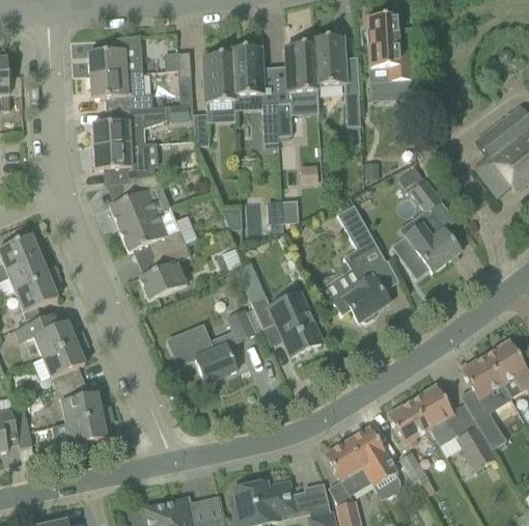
[(411,50),(398,51),(396,16),(367,18),(370,68),(391,67),(391,80),(413,79),(411,50)]
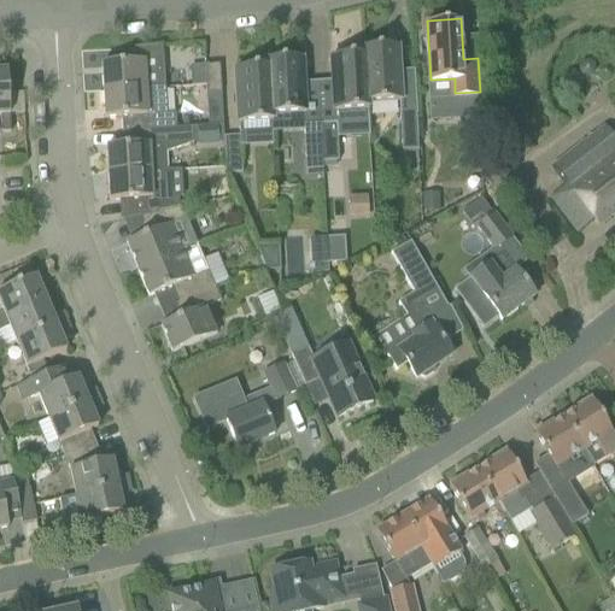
[(105,87),(167,84),(164,41),(135,42),(135,52),(136,58),(103,59),(105,87)]
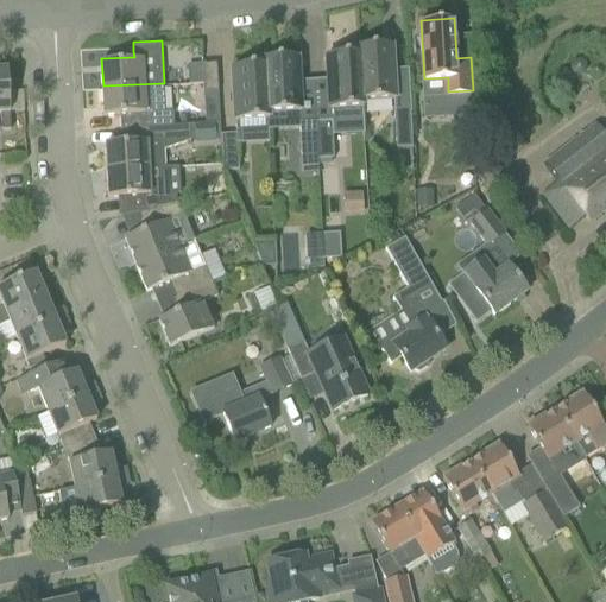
[(393,42),(360,44),(364,103),(367,103),(367,96),(396,96),(393,42)]
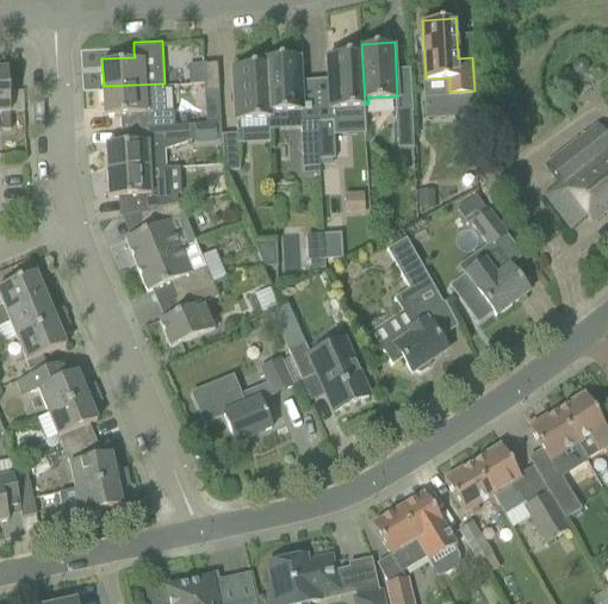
[(332,105),(365,104),(361,44),(360,44),(361,50),(357,50),(353,48),(342,48),(339,51),(328,53),(332,105)]
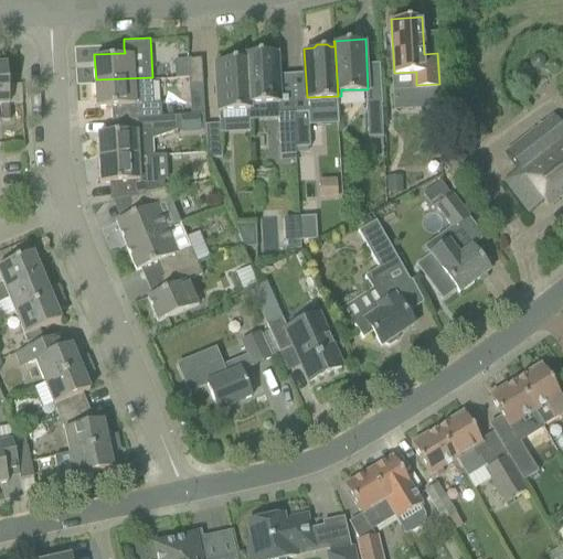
[(250,107),(251,117),(252,117),(252,116),(251,116),(251,108),(251,101),(267,100),(267,107),(280,106),(277,50),(246,52),(250,107)]
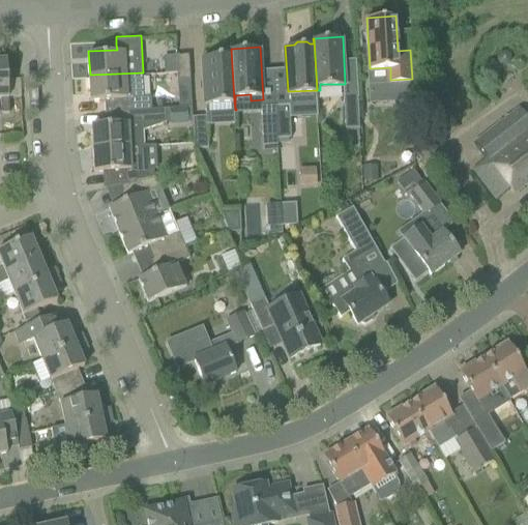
[(205,103),(234,100),(231,49),(231,54),(228,54),(224,51),(215,52),(211,55),(203,56),(205,103)]
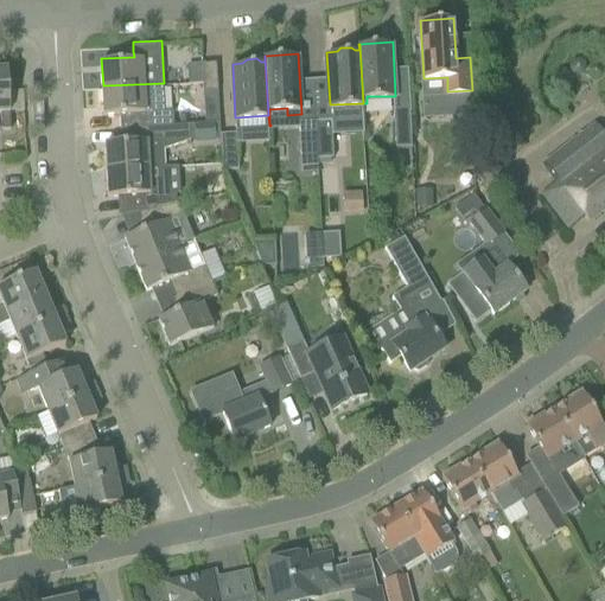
[(220,88),(220,82),(217,58),(203,59),(205,89),(220,88)]
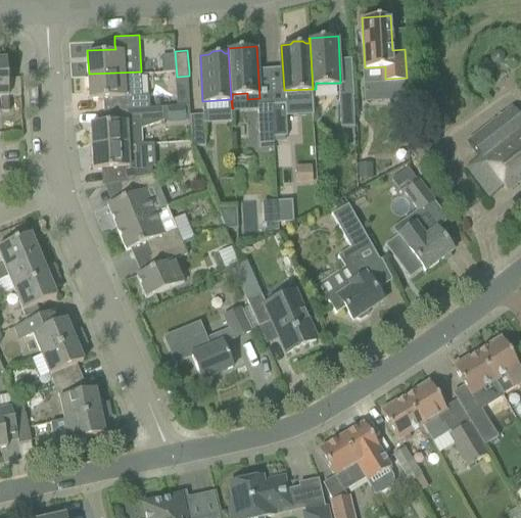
[(1,108),(2,108),(10,107),(7,56),(0,56),(0,94),(1,94),(1,108)]
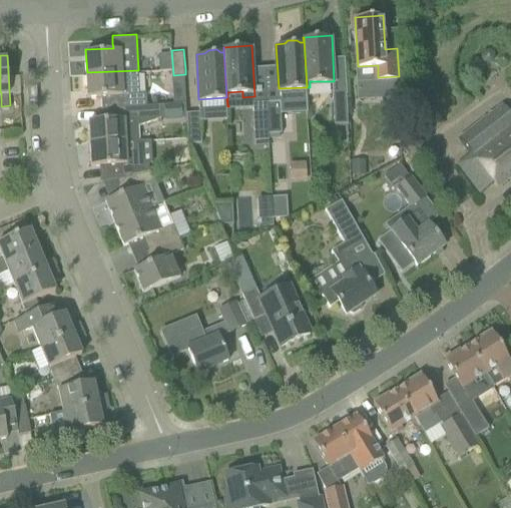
[(102,93),(102,106),(130,104),(148,103),(147,90),(140,90),(138,70),(87,72),(88,94),(102,93)]
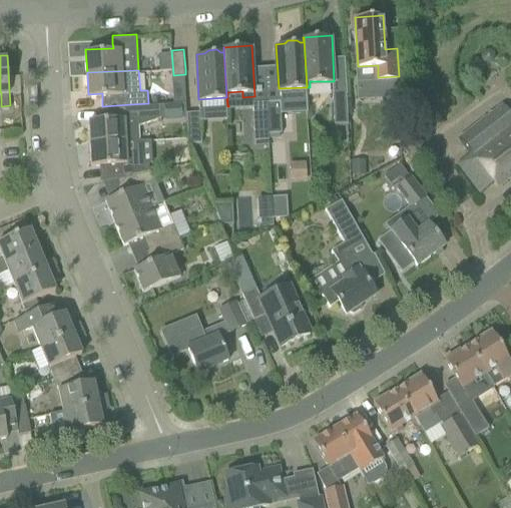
[(349,120),(348,110),(347,90),(334,91),(336,121),(349,120)]
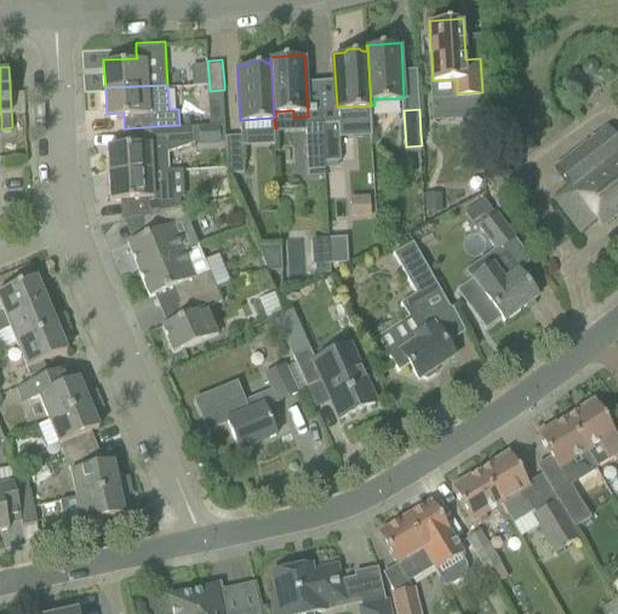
[(325,158),(324,120),(307,121),(309,166),(326,166),(325,158)]
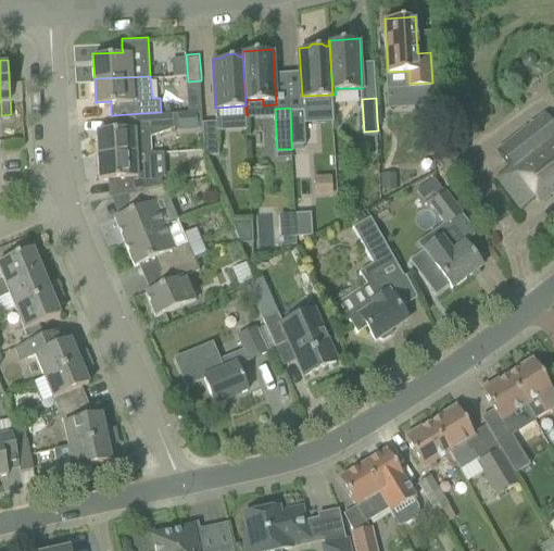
[(305,140),(304,108),(290,108),(291,141),(305,140)]
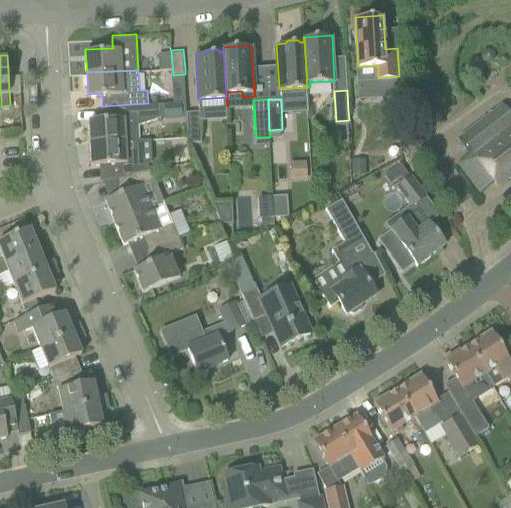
[(139,123),(161,114),(160,101),(148,103),(130,104),(102,106),(103,117),(89,118),(91,141),(126,139),(140,138),(139,123)]
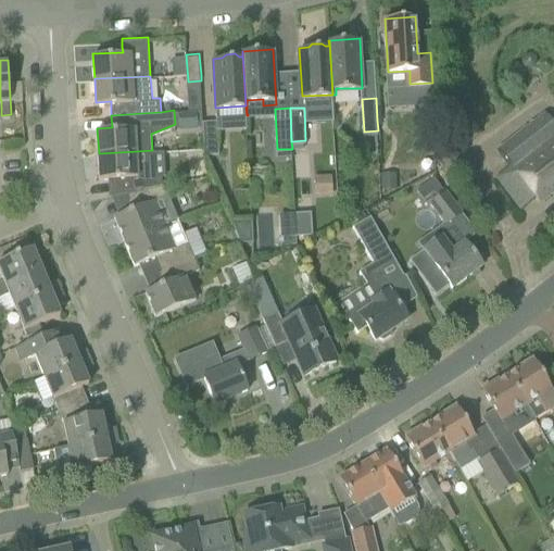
[(553,120),(546,111),(538,117),(499,147),(512,163),(495,175),(521,207),(536,195),(540,199),(553,189),(553,120)]
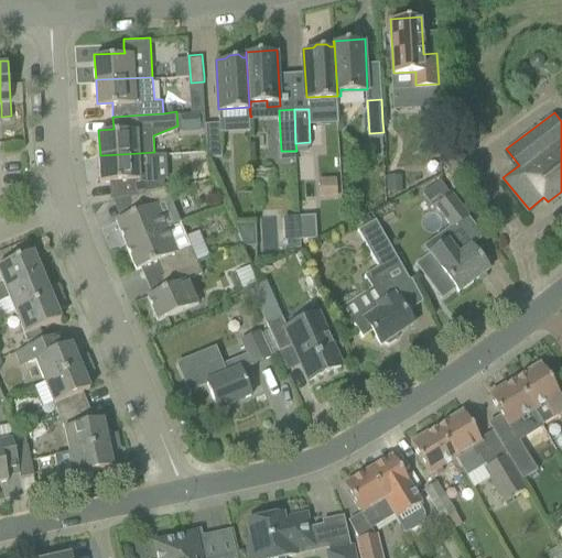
[(220,120),(206,121),(206,124),(208,154),(223,154),(220,120)]
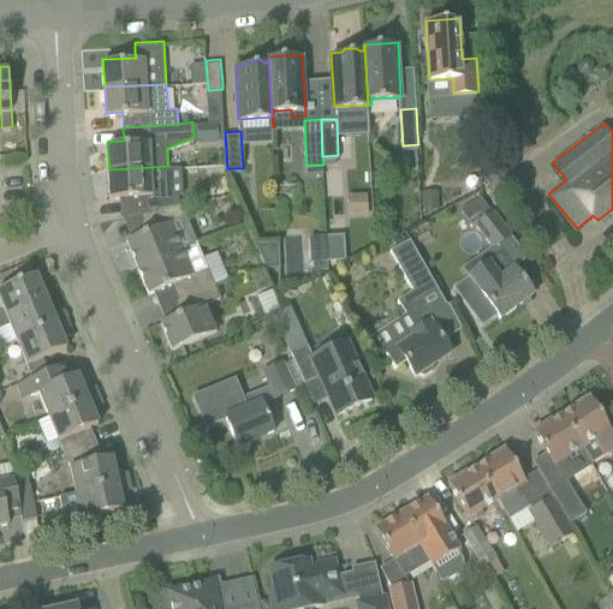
[(173,166),(168,166),(152,167),(109,169),(111,196),(128,195),(129,214),(148,210),(161,207),(180,202),(180,191),(174,192),(173,166)]
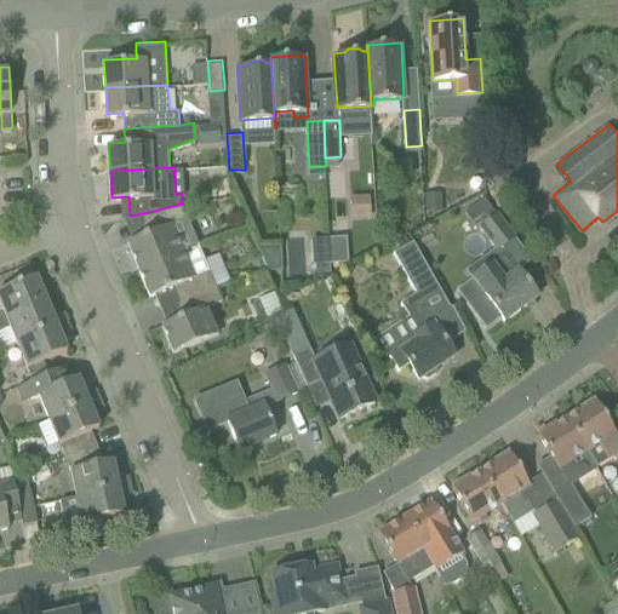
[(129,240),(139,267),(184,248),(173,222),(189,216),(184,204),(182,204),(162,208),(149,212),(155,228),(129,240)]
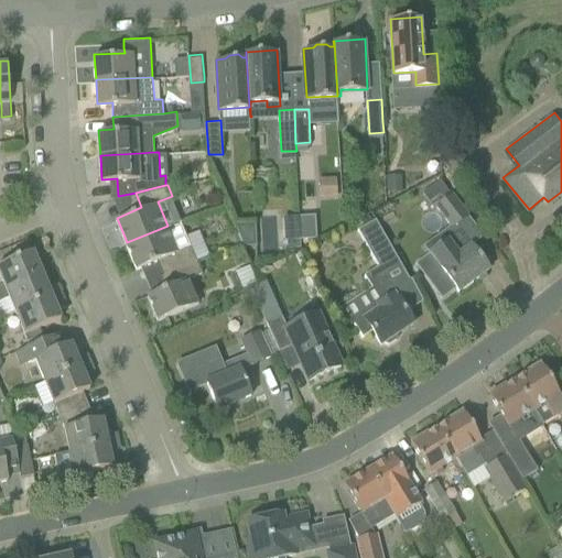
[(453,194),(440,205),(453,222),(454,223),(468,212),(453,194)]
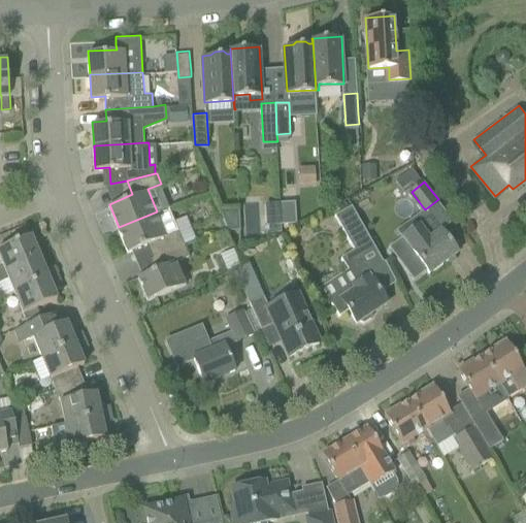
[(282,200),(283,221),(297,220),(296,199),(282,200)]
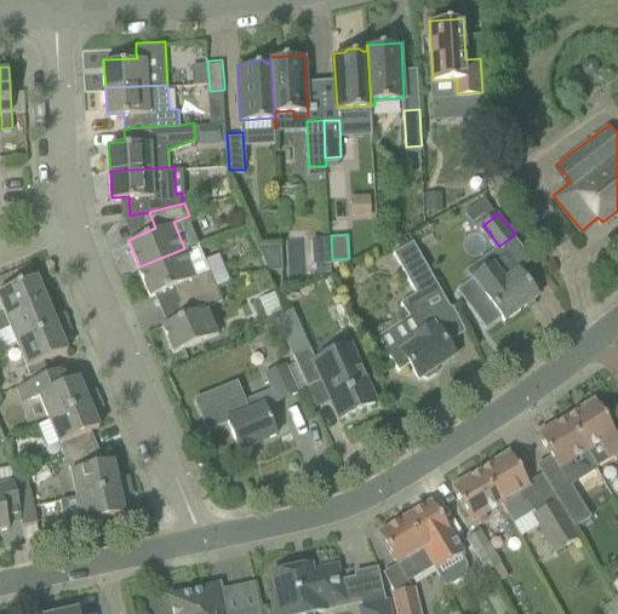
[(465,280),(458,286),(487,326),(503,314),(505,317),(527,302),(534,297),(538,293),(524,274),(519,267),(516,268),(510,259),(526,248),(515,234),(499,246),(498,245),(487,253),(492,262),(475,275),(474,274),(465,280)]
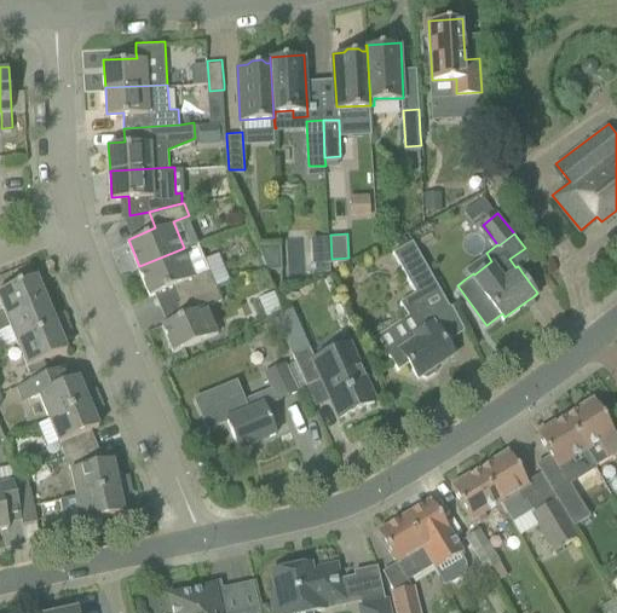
[(419,324),(386,345),(387,346),(399,366),(410,359),(420,375),(424,371),(428,375),(437,369),(436,364),(455,352),(448,341),(442,331),(431,316),(437,312),(450,305),(426,262),(413,238),(393,249),(416,290),(402,299),(419,324)]
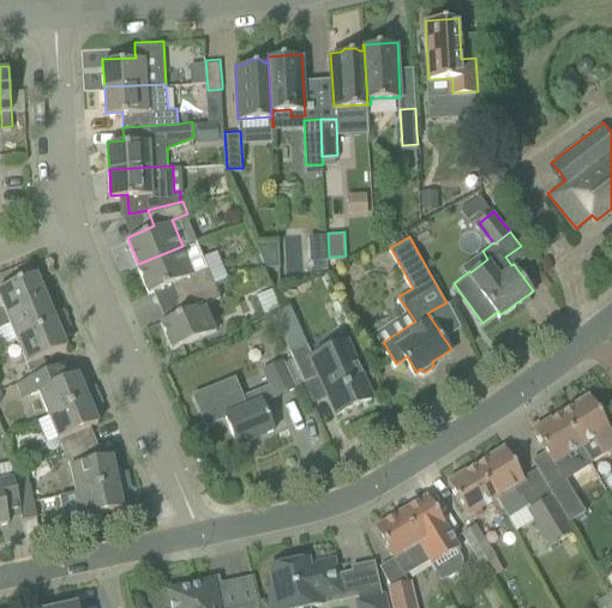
[(215,281),(198,240),(183,246),(138,264),(149,290),(177,280),(183,293),(215,281)]
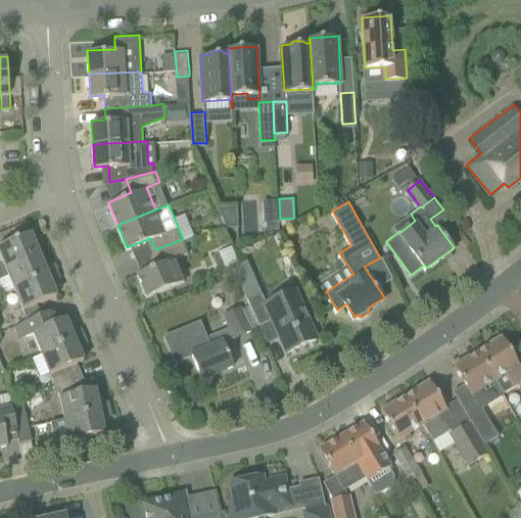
[(0,268),(40,251),(29,224),(17,229),(20,235),(0,243),(0,250),(3,260),(0,260),(0,268)]
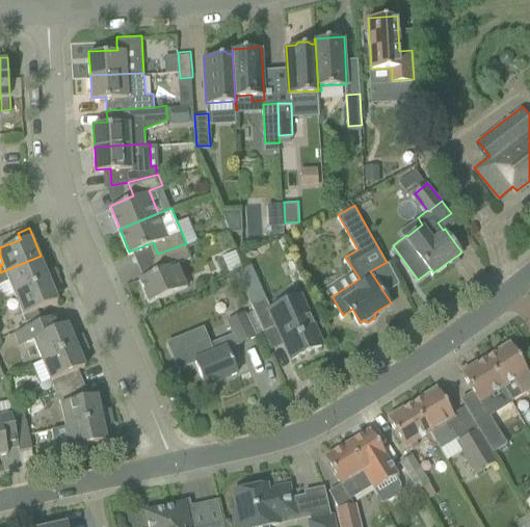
[(191,256),(186,243),(158,254),(163,266),(139,277),(150,300),(187,285),(178,261),(191,256)]
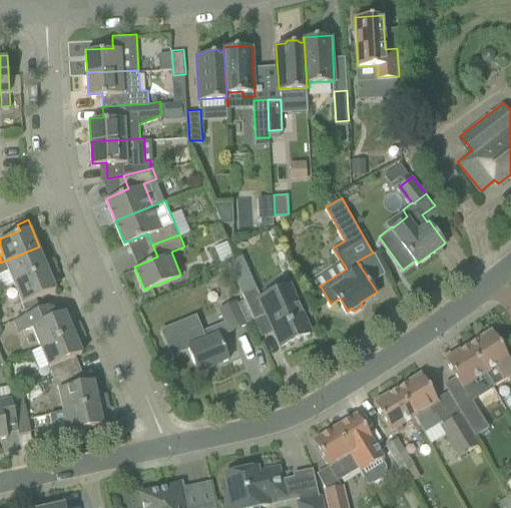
[(15,281),(56,264),(53,257),(44,260),(39,246),(0,263),(0,272),(10,269),(15,281)]
